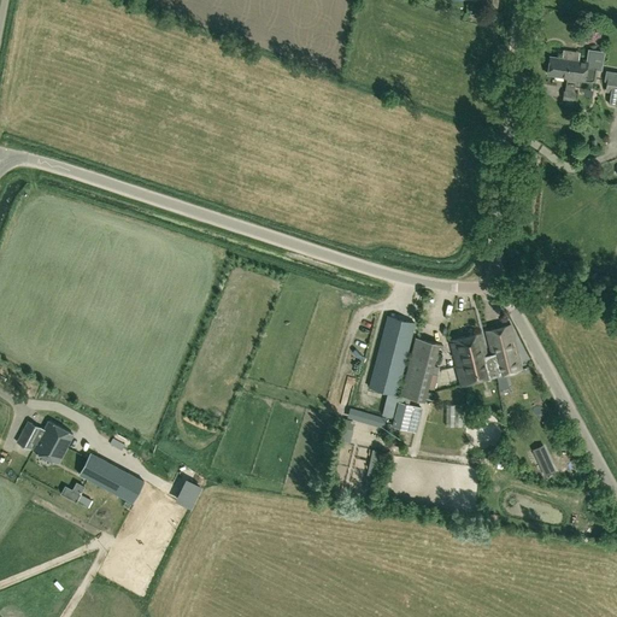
[(592,68),(594,66),(601,68),(604,51),(587,48),(586,60),(570,58),(569,60),(563,59),(562,66),(565,66),(564,76),(566,77),(566,80),(589,83),(594,81),(597,71),(592,68)]
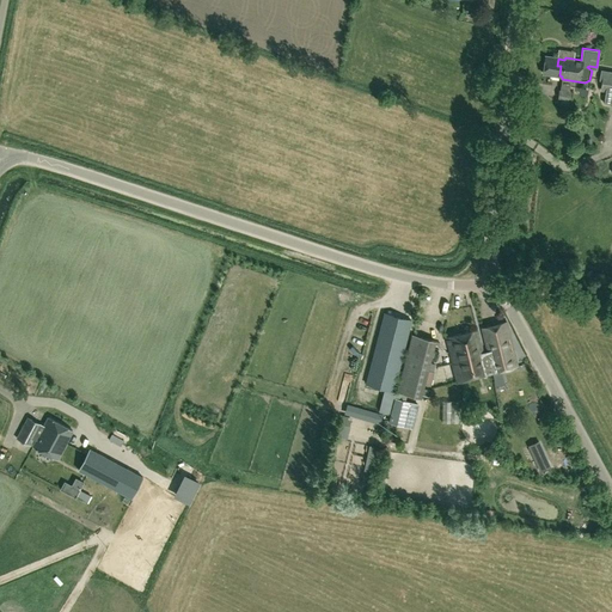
[(557,66),(558,59),(545,57),(543,73),(560,75),(561,66),(557,66)]
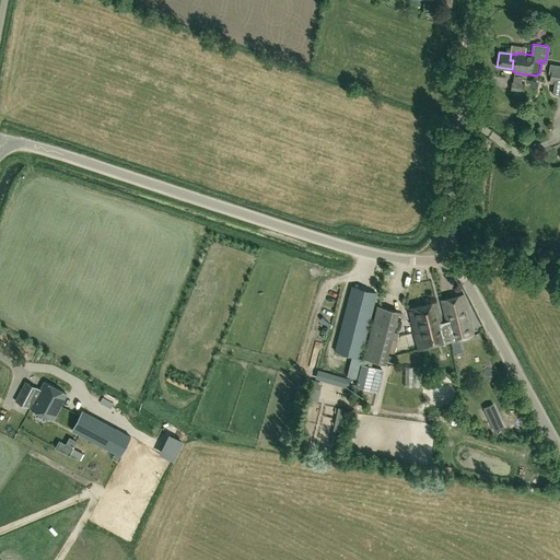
[(553,84),(552,92),(559,93),(559,65),(549,63),(548,73),(551,74),(549,83),(553,84)]
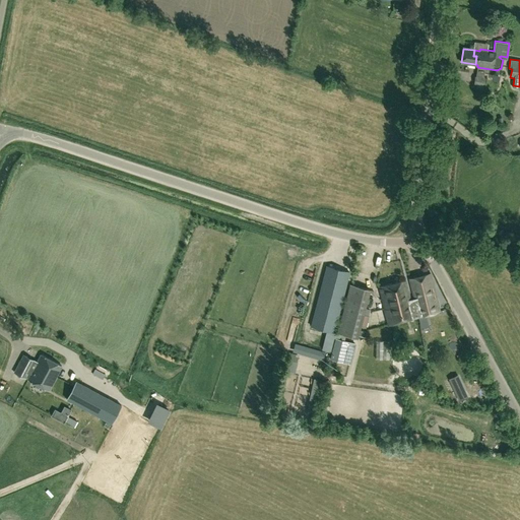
[(485,79),(484,78),(484,72),(476,71),(476,77),(475,77),(474,83),(484,85),(485,79)]
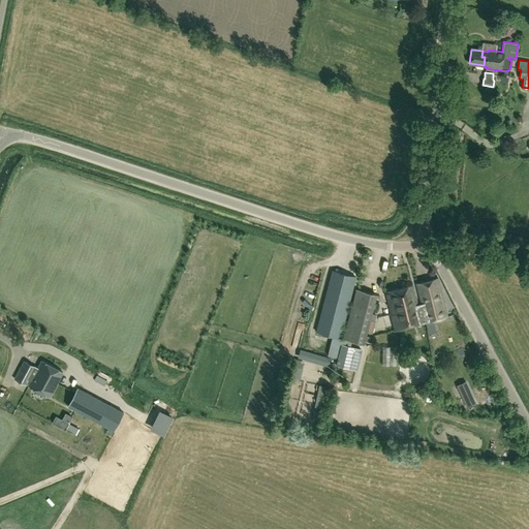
[(333,271),(316,332),(340,338),(355,277),(333,271)]
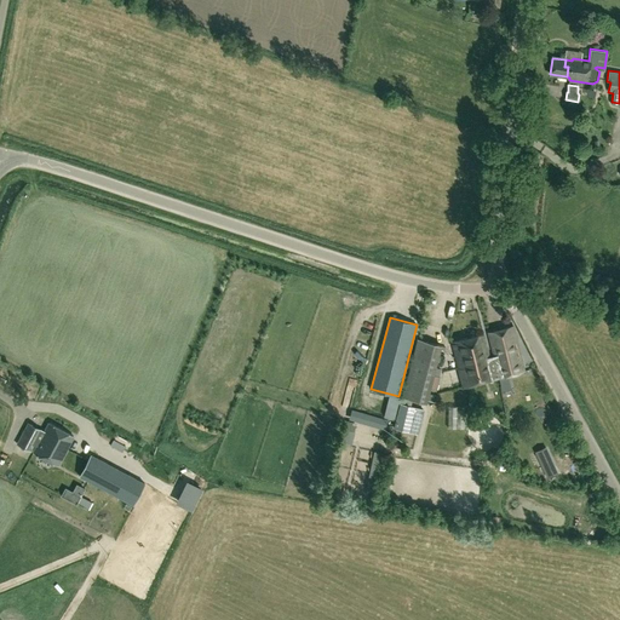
[(378,329),(379,320),(369,319),(368,328),(378,329)]
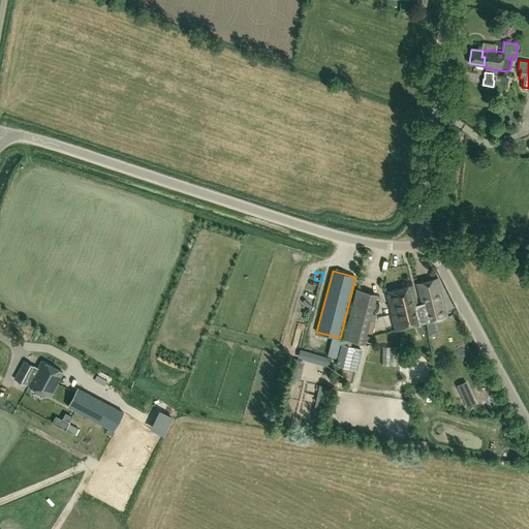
[(423,310),(422,310),(423,313),(426,322),(447,317),(438,278),(416,284),(423,310)]
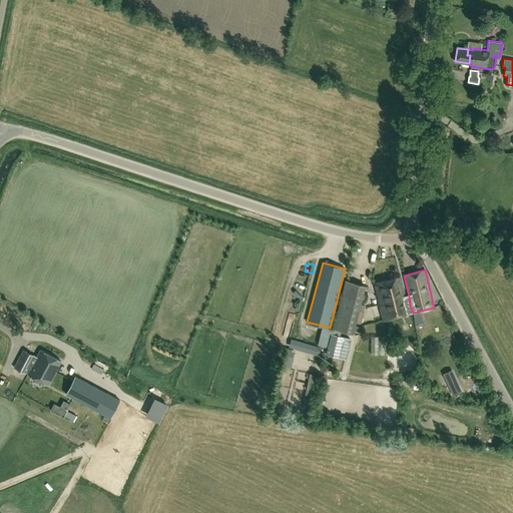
[(410,304),(409,301),(407,302),(401,277),(376,283),(385,320),(413,313),(410,304)]
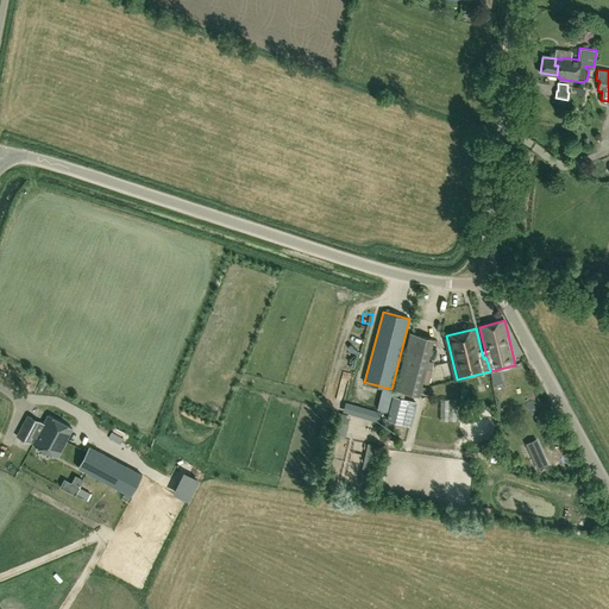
[(410,333),(395,390),(419,397),(433,339),(410,333)]
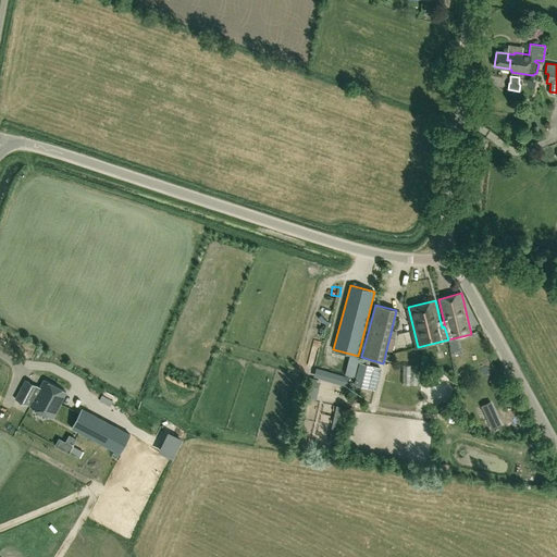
[(375,390),(380,368),(360,363),(355,384),(375,390)]
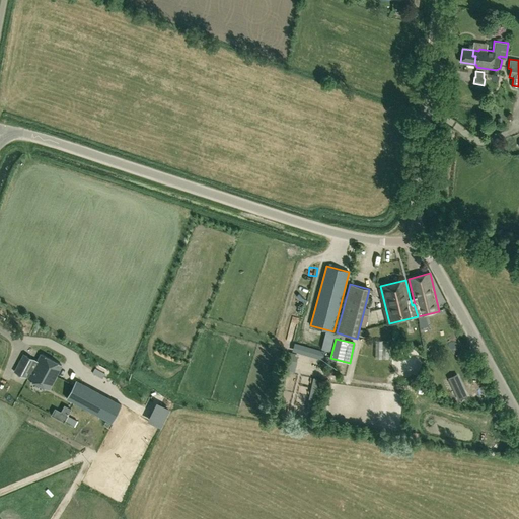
[(65,351),(67,345),(57,341),(54,347),(65,351)]
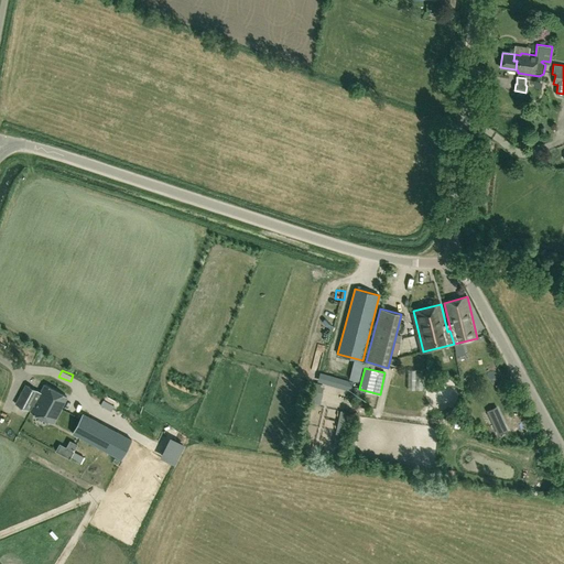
[(41,393),(25,384),(17,403),(28,410),(33,400),(36,401),(31,411),(53,423),(67,397),(45,384),(41,393)]
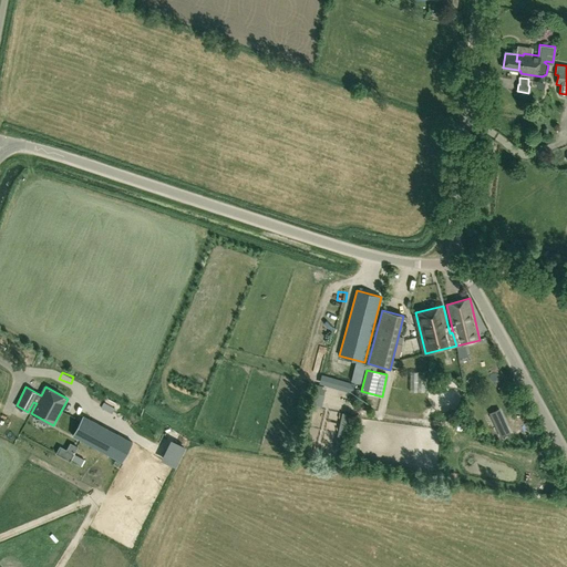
[(73,435),(124,462),(134,442),(84,415),(73,435)]
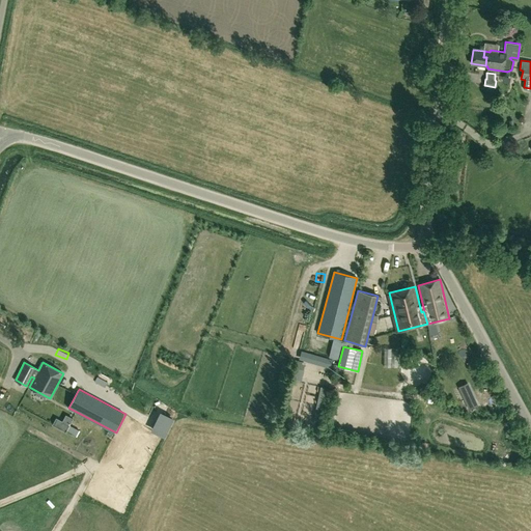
[(478,406),(471,391),(462,395),(469,410),(478,406)]
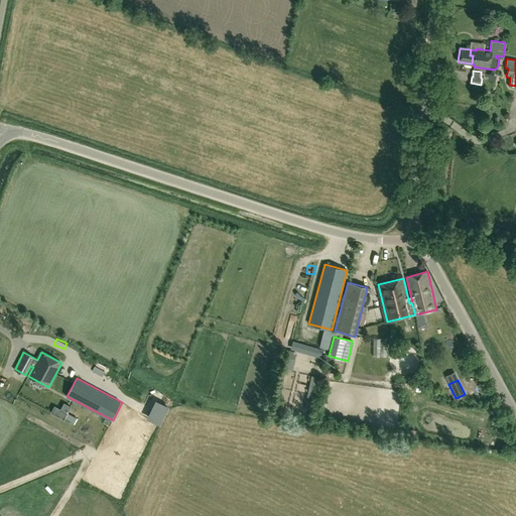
[(50,412),(63,419),(71,406),(63,402),(60,409),(53,405),(50,412)]
